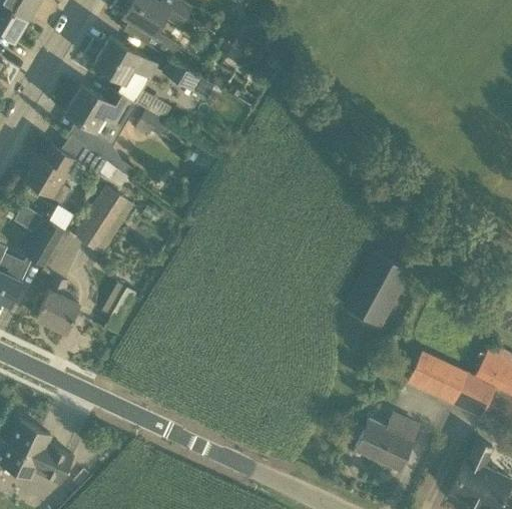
[(39,0),(0,0),(0,3),(27,21),(39,0)]
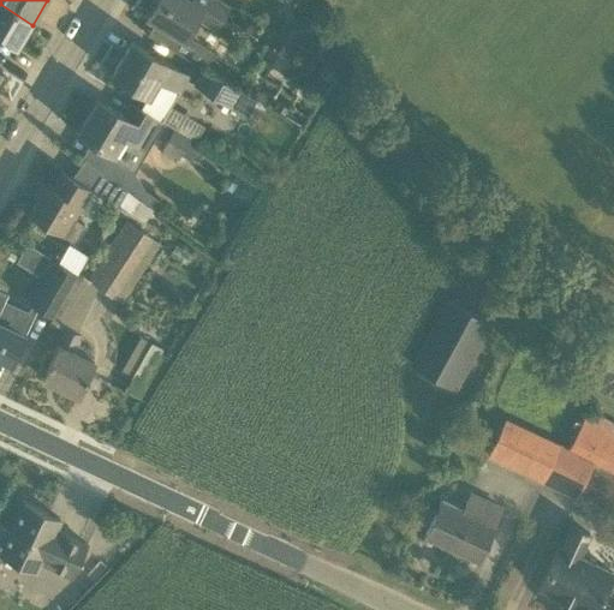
[(159,0),(147,21),(155,27),(177,40),(170,52),(204,72),(215,54),(186,37),(195,22),(215,34),(230,9),(216,0),(192,0),(191,3),(186,0),(159,0)]
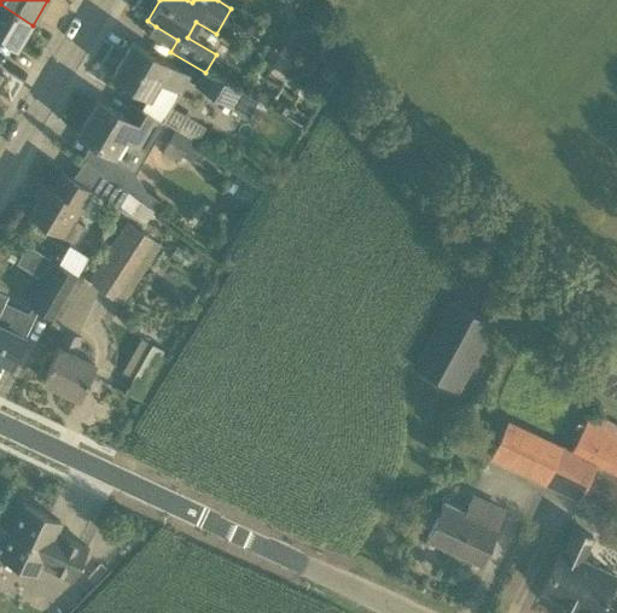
[(33,25),(0,4),(0,41),(17,52),(33,25)]
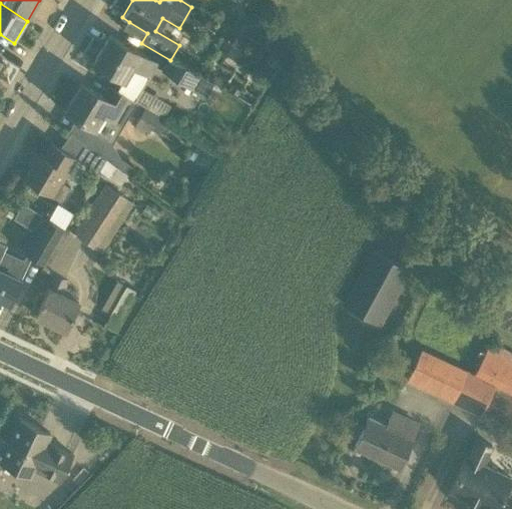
[(157,67),(110,38),(93,65),(125,85),(134,70),(149,80),(157,67)]
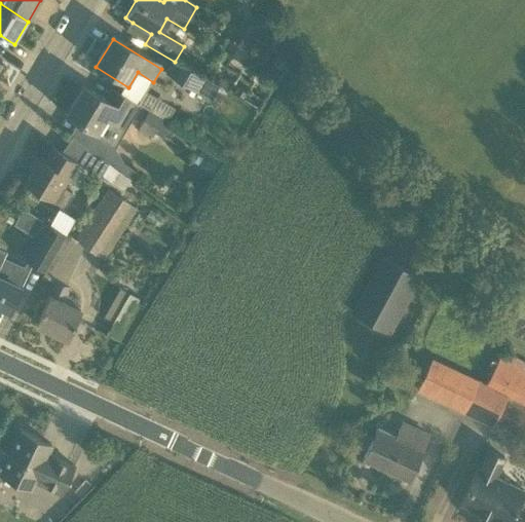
[(221,88),(205,80),(176,62),(167,76),(212,103),(221,88)]
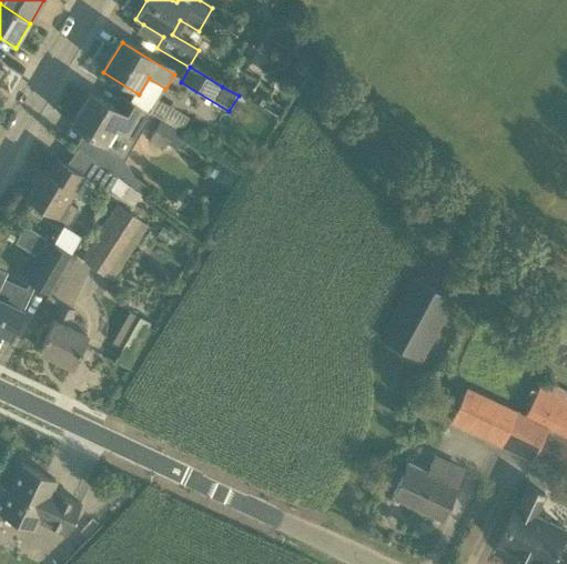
[(72,127),(103,145),(102,148),(121,159),(147,114),(122,100),(115,111),(90,96),(72,127)]
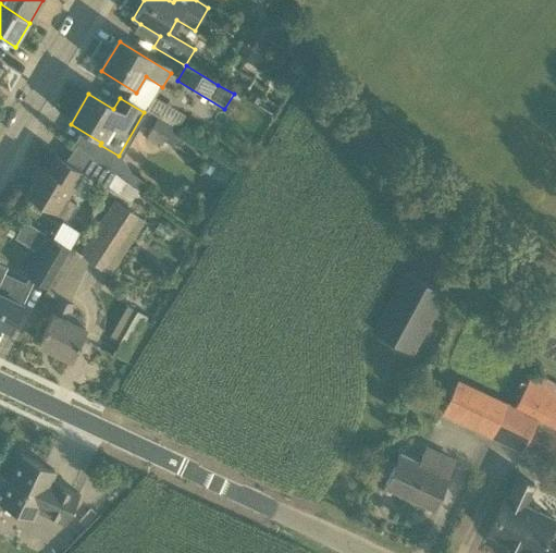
[(148,140),(162,148),(174,127),(160,120),(148,140)]
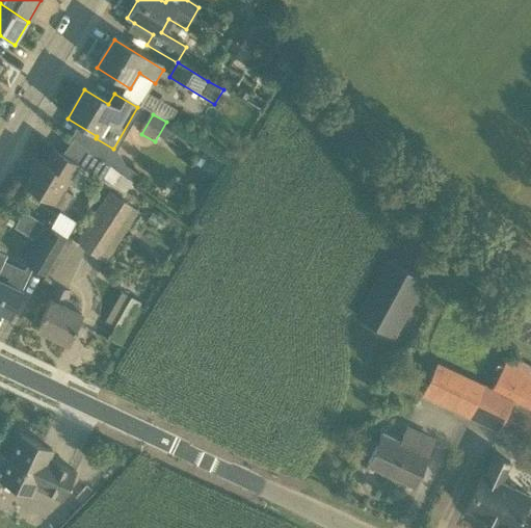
[(76,136),(68,153),(85,162),(94,146),(76,136)]
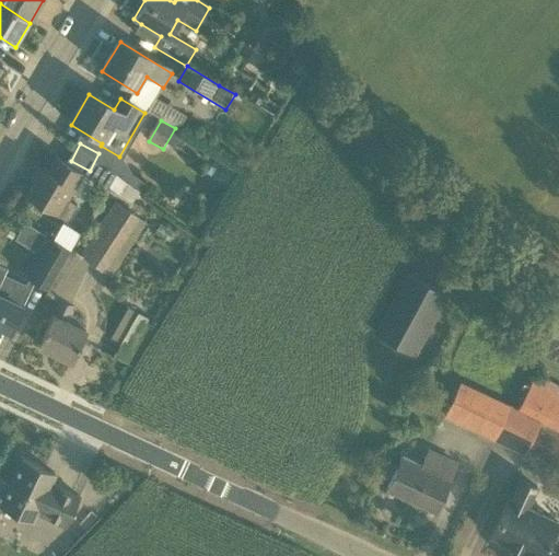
[(69,201),(84,176),(56,160),(47,175),(43,173),(26,200),(67,224),(69,221),(70,221),(77,210),(76,209),(77,207),(69,201)]
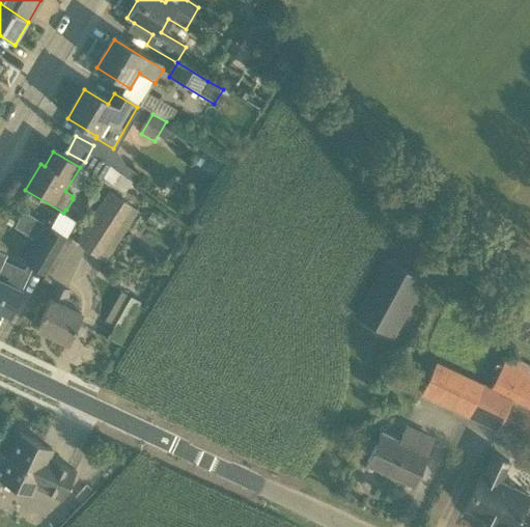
[(81,168),(103,182),(111,168),(90,154),(81,168)]
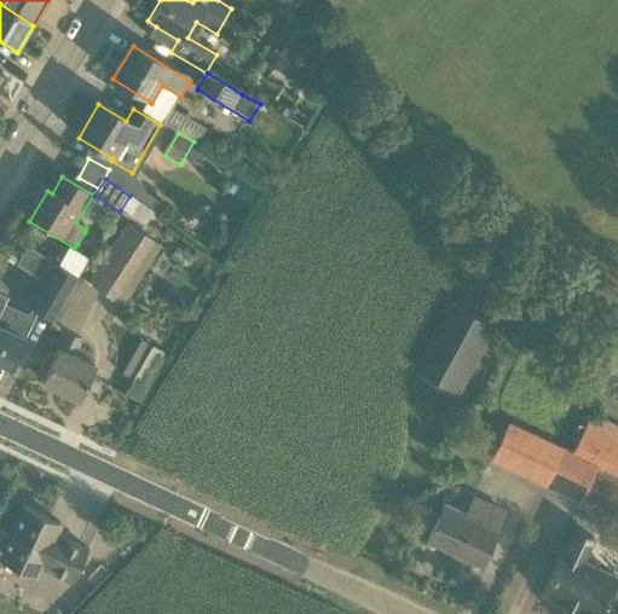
[(79,339),(99,295),(115,305),(154,244),(127,226),(90,284),(81,278),(53,326),(69,336),(69,335),(79,339)]
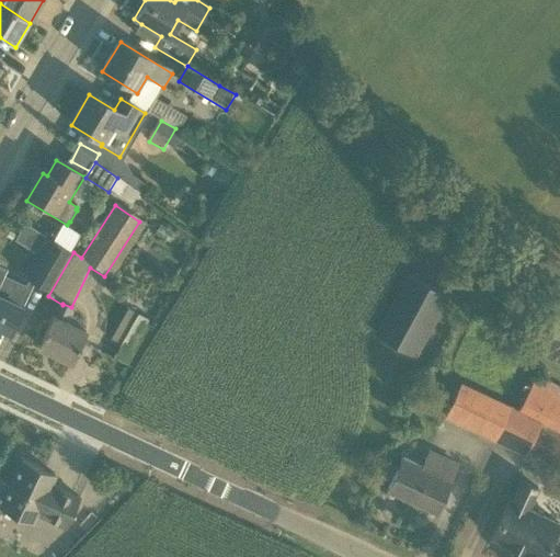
[(15,241),(37,256),(48,238),(26,224),(15,241)]
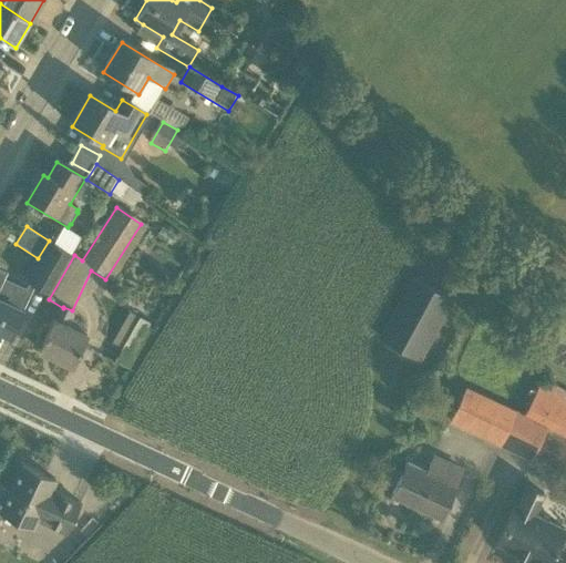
[(54,243),(73,254),(82,238),(64,227),(54,243)]
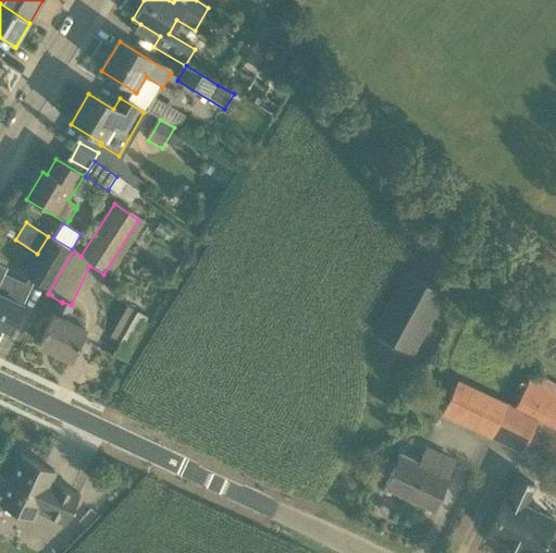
[(47,291),(70,252),(50,240),(27,279),(47,291)]
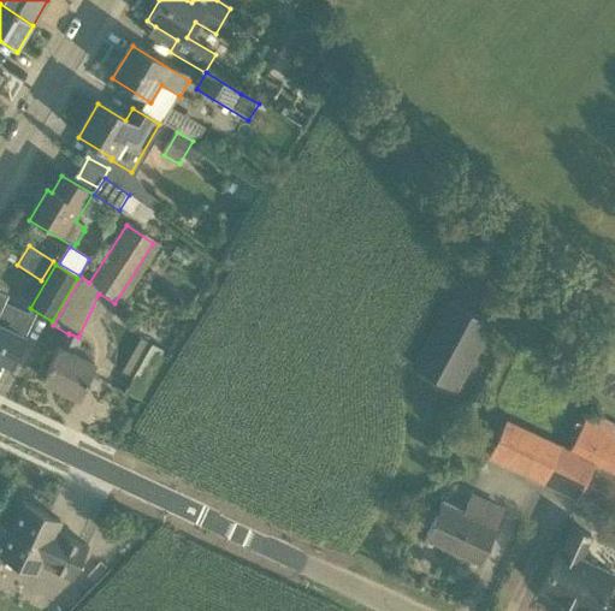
[(0,362),(11,368),(31,322),(1,307),(5,298),(0,296),(0,362)]
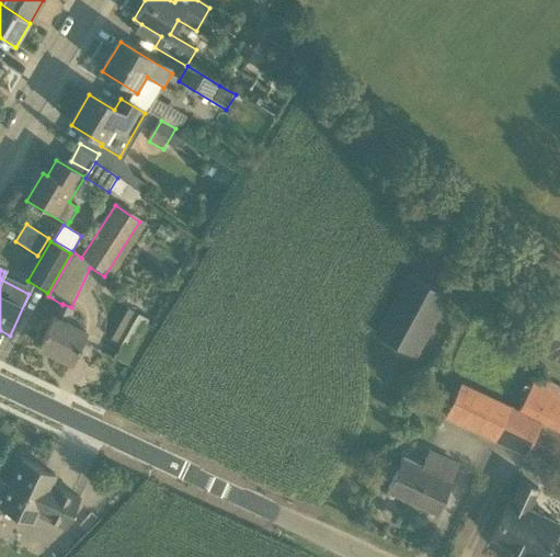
[(407,274),(374,336),(418,359),(450,297),(407,274)]
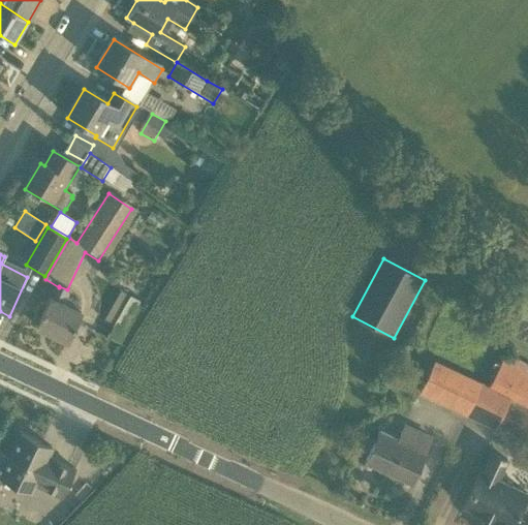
[(37,329),(68,343),(82,314),(62,306),(69,290),(67,289),(59,286),(59,287),(52,302),(51,301),(37,329)]
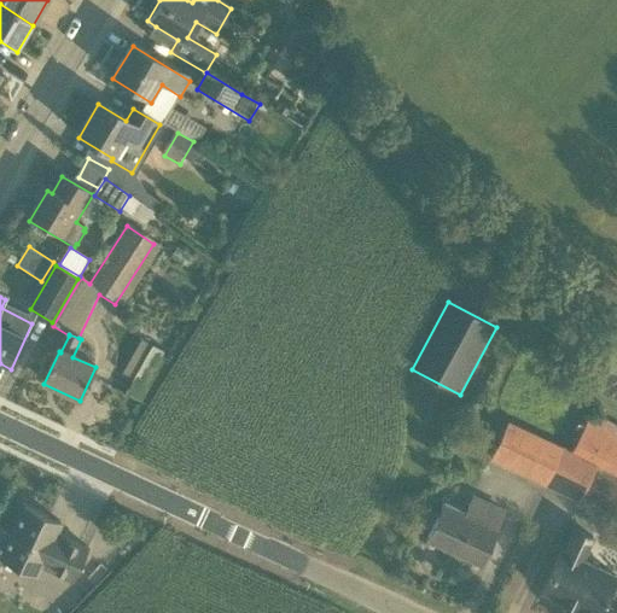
[(143,340),(124,375),(145,387),(164,352),(143,340)]
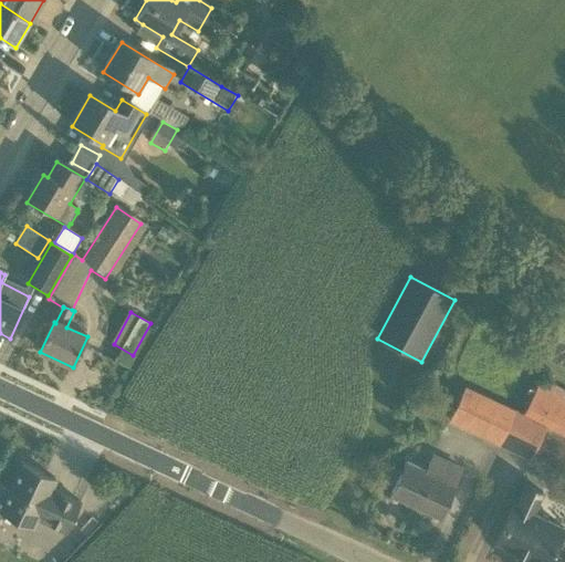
[(466,389),(450,418),(531,462),(548,430),(564,439),(564,405),(536,391),(521,419),(466,389)]
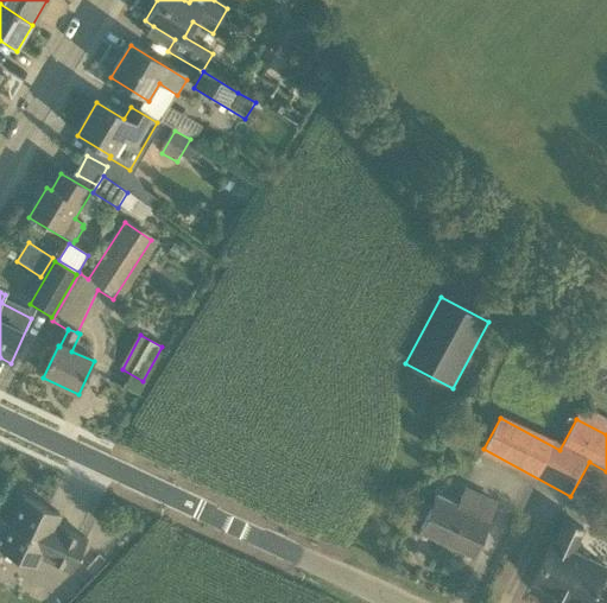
[(421,533),(473,557),(495,507),(465,493),(457,508),(436,499),(421,533)]
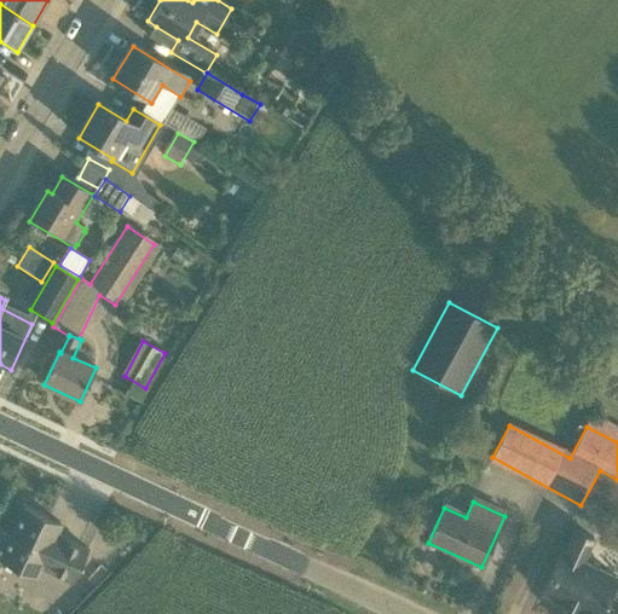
[(0,565),(1,561),(22,571),(36,578),(40,569),(73,584),(88,551),(57,537),(61,526),(56,523),(55,527),(48,523),(50,521),(24,509),(11,539),(0,533),(0,565)]
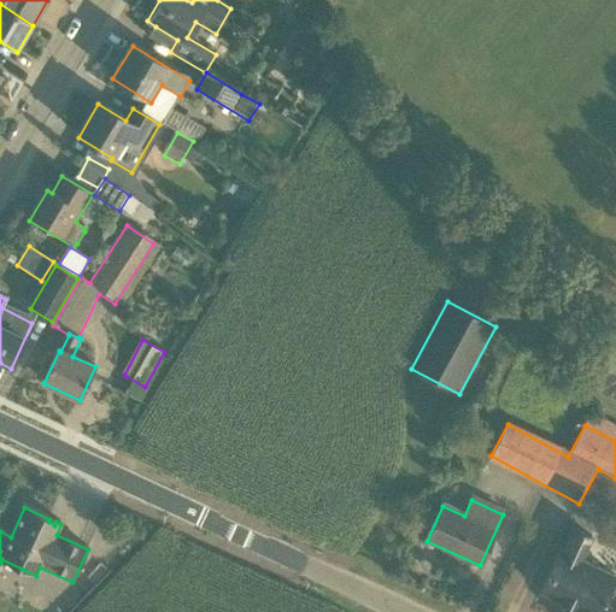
[(574,610),(578,611),(599,611),(615,578),(581,563),(592,540),(574,531),(564,554),(561,553),(541,594),(563,605),(563,606),(573,611),(574,610)]
